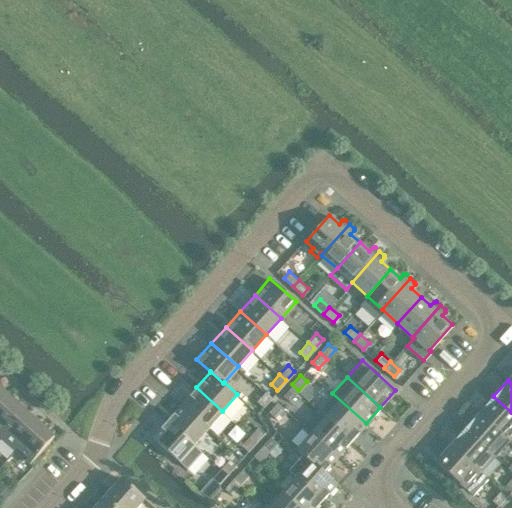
[(292,384),(283,395),(289,400),(298,390),(292,384)]
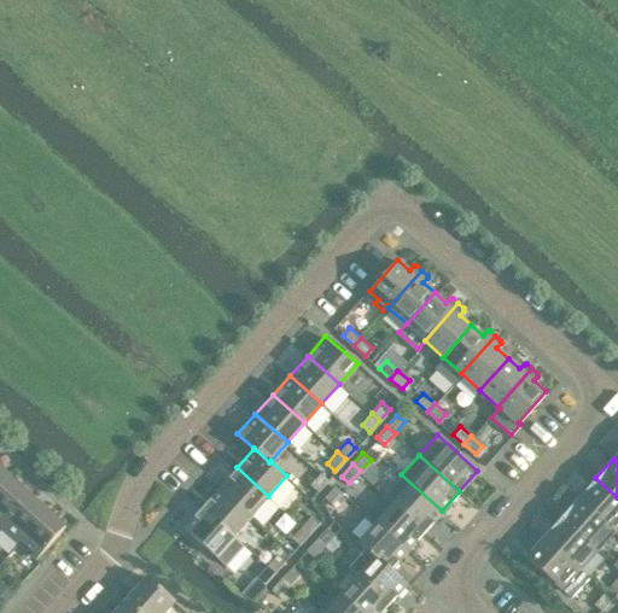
[(0,466),(0,494),(13,478),(0,466)]
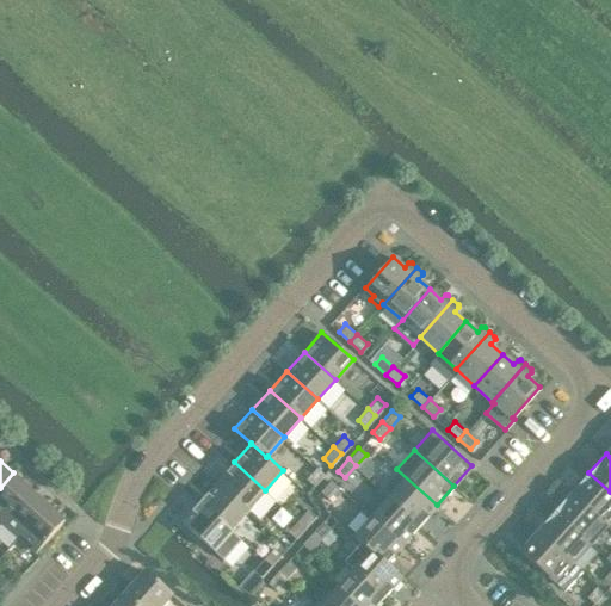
[(307,476),(306,477),(314,484),(323,474),(316,467),(315,467),(308,461),(300,470),(307,476)]
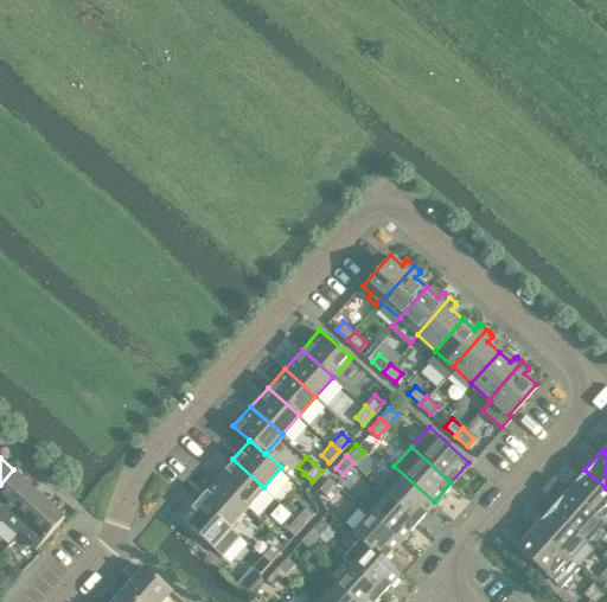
[(215,478),(247,506),(263,487),(232,459),(215,478)]
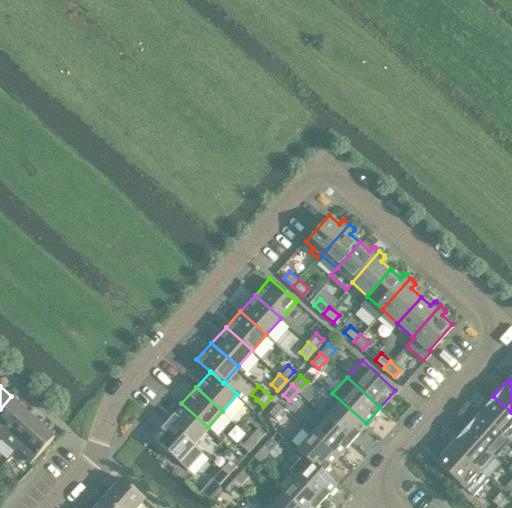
[(325,416),(351,439),(366,423),(332,393),(318,408),(326,415),(325,416)]
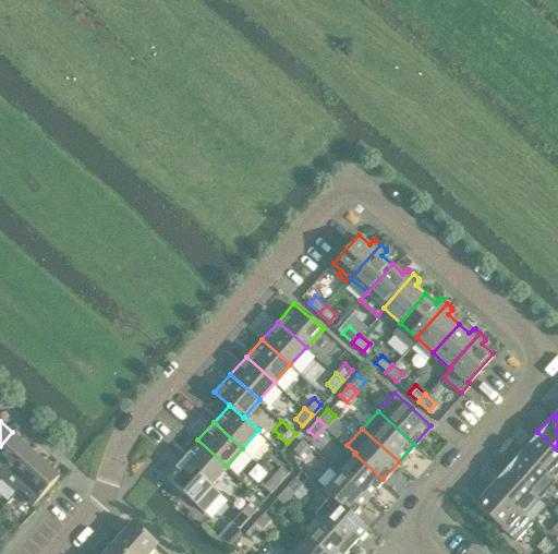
[(12,432),(0,446),(0,474),(2,477),(28,447),(12,432)]
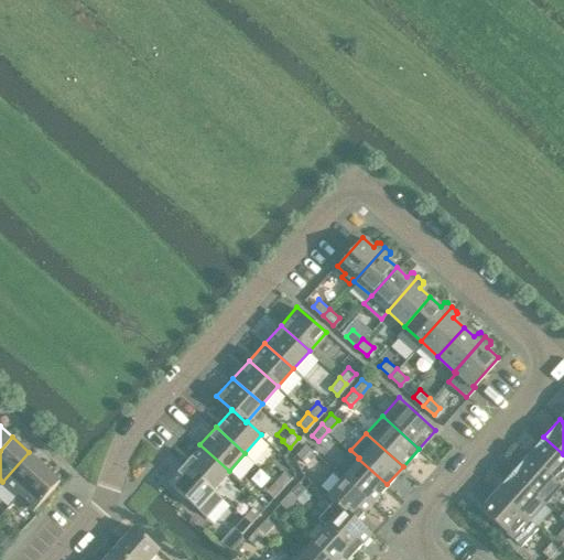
[(528,454),(561,483),(563,478),(563,454),(543,437),(528,454)]
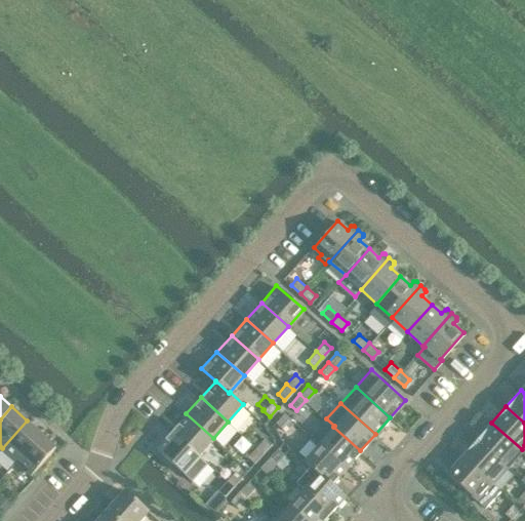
[(285,410),(276,421),(283,427),(291,416),(285,410)]
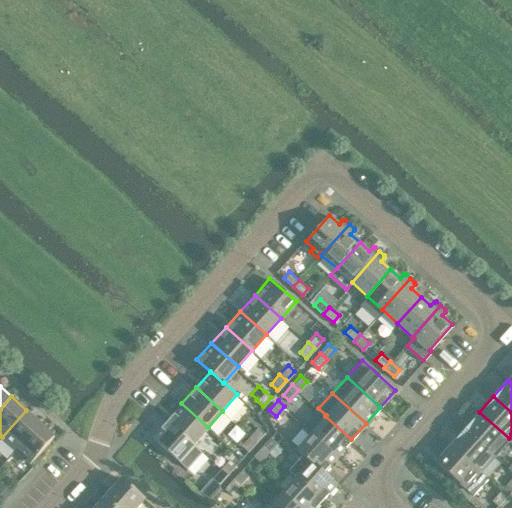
[(167,419),(193,443),(208,427),(181,403),(167,419)]
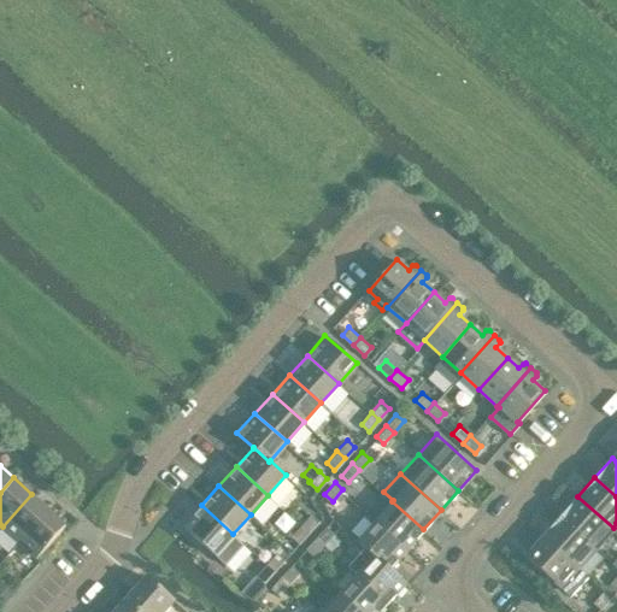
[(31,494),(3,527),(21,542),(48,510),(31,494)]
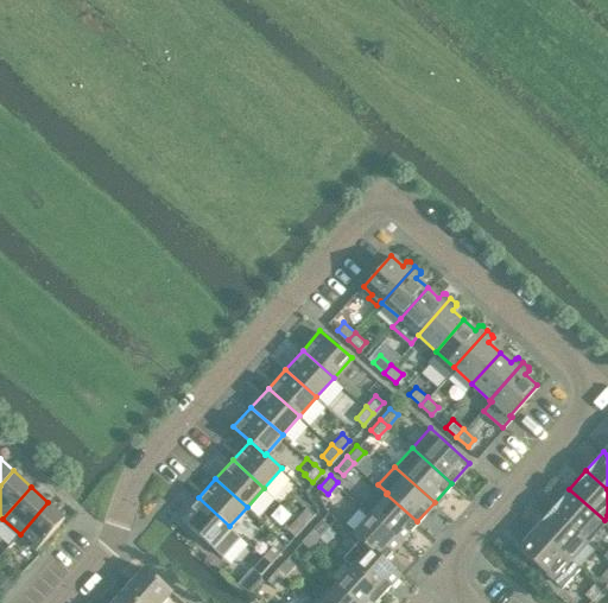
[(552,508),(587,539),(605,520),(569,489),(552,508)]
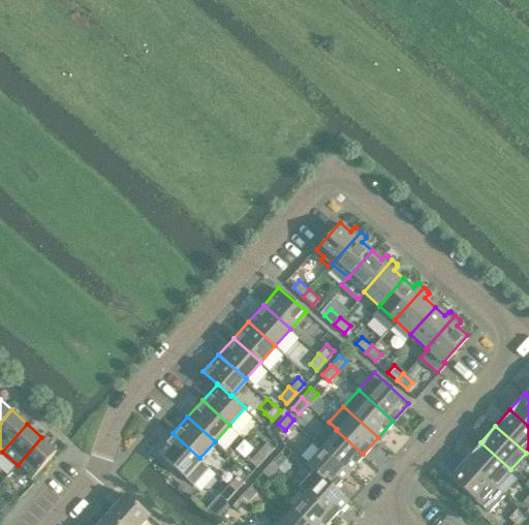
[(321,446),(348,470),(363,454),(336,430),(321,446)]
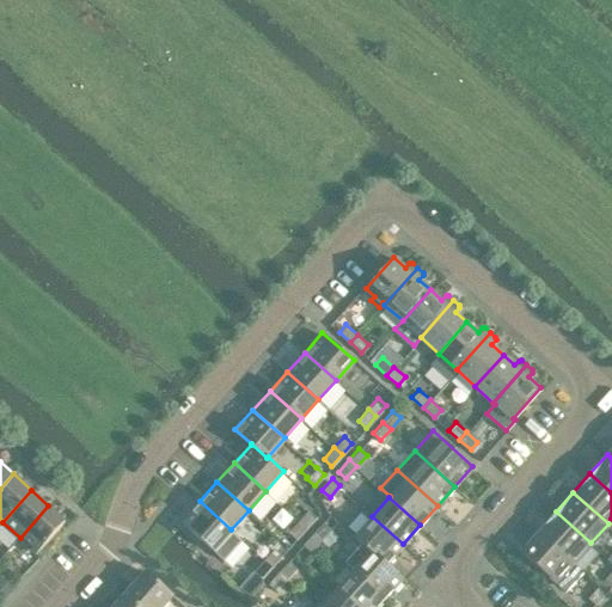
[(182,521),(213,549),(222,557),(240,538),(231,529),(200,501),(182,521)]
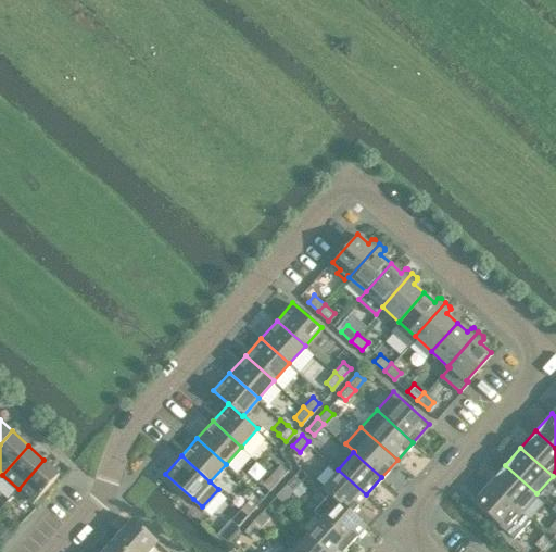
[(43,460),(19,489),(33,502),(59,473),(43,460)]
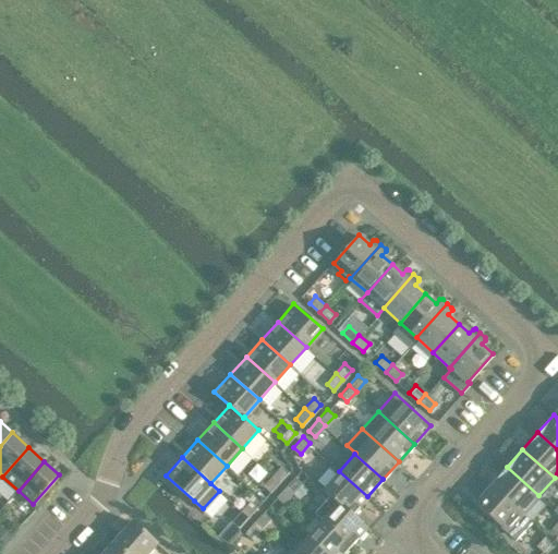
[(281,465),(271,474),(279,481),(288,470),(281,465)]
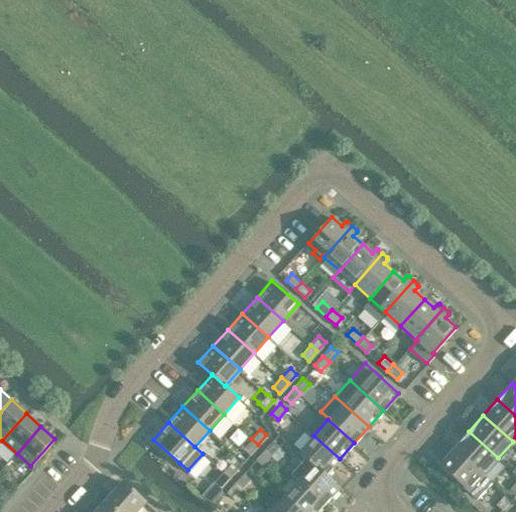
[(454,448),(491,481),(492,481),(484,474),(498,458),(469,431),(454,448)]
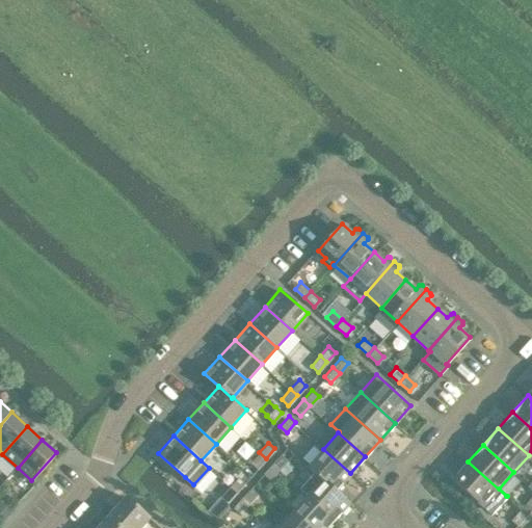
[(308,466),(314,471),(321,478),(322,478),(335,490),(336,490),(350,473),(323,449),(308,466)]
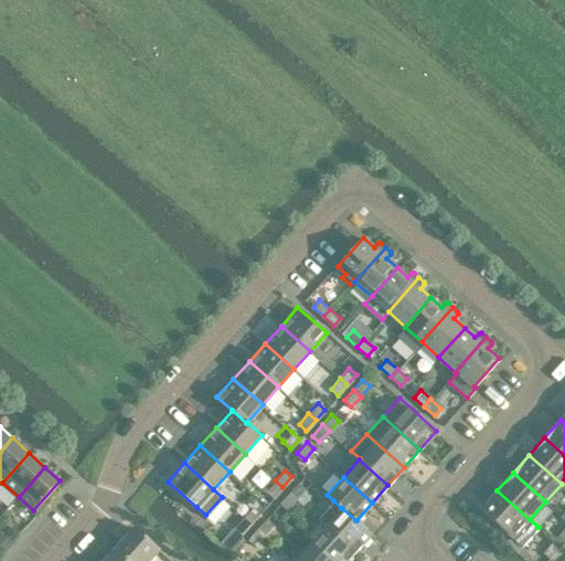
[(266,490),(273,497),(283,487),(275,480),(266,490)]
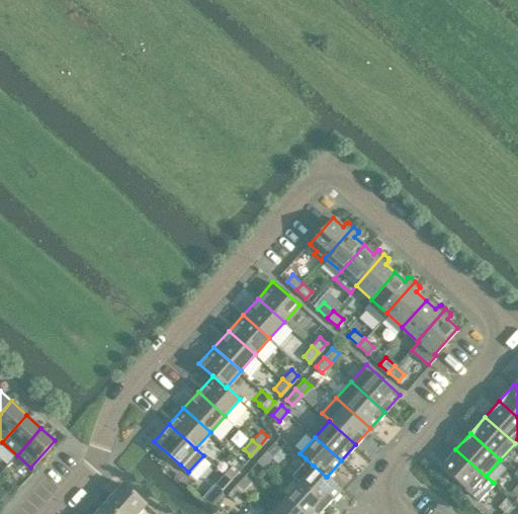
[(273,441),(264,451),(271,457),(279,447),(273,441)]
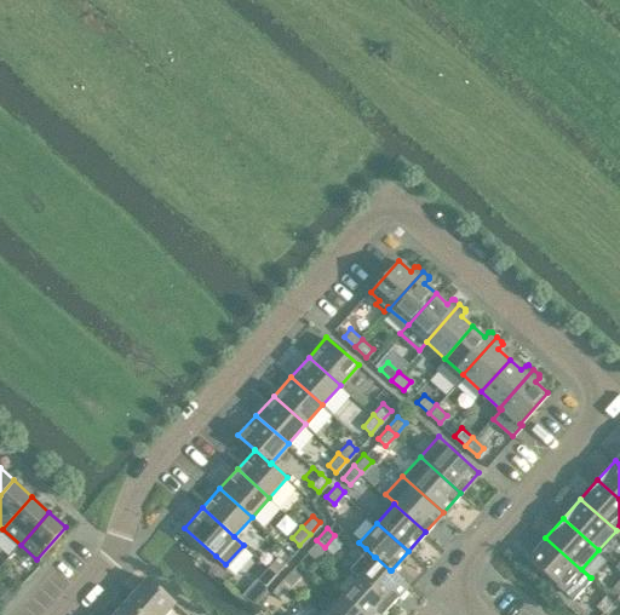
[(527,557),(563,590),(573,598),(590,578),(545,538),(527,557)]
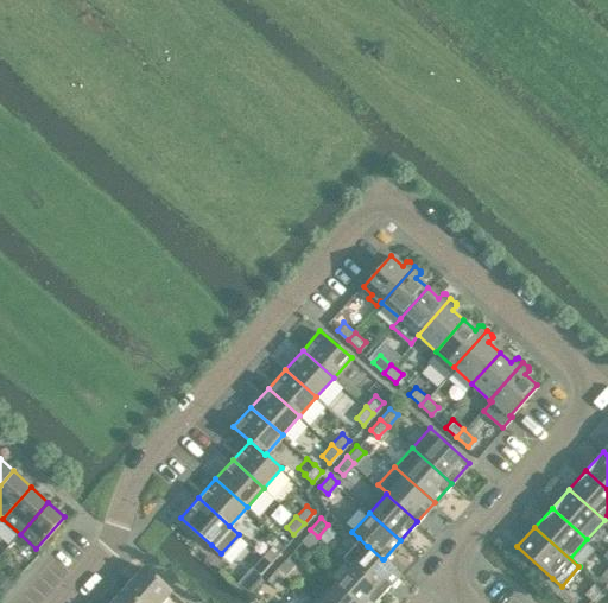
[(310,529),(301,540),(308,547),(318,537),(310,529)]
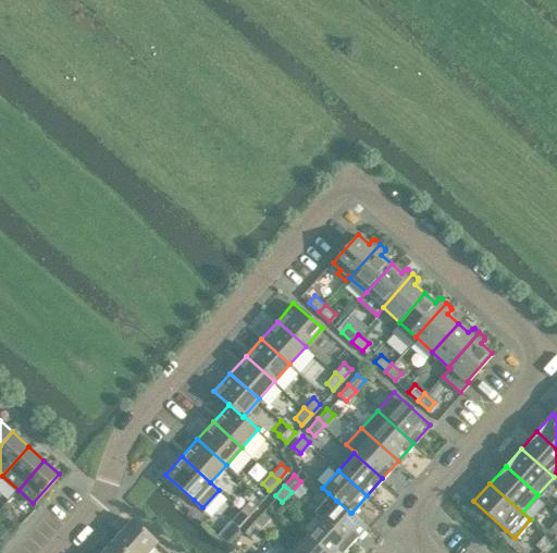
[(329,493),(313,510),(322,517),(321,518),(349,543),(366,526),(351,513),(350,513),(337,501),(336,501),(329,493)]
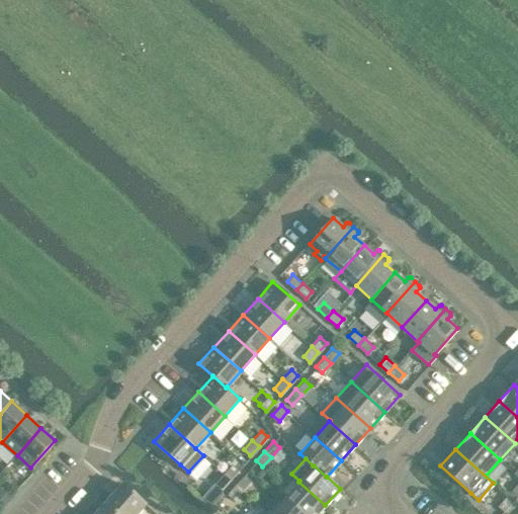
[(232,463),(224,473),(230,479),(239,468),(232,463)]
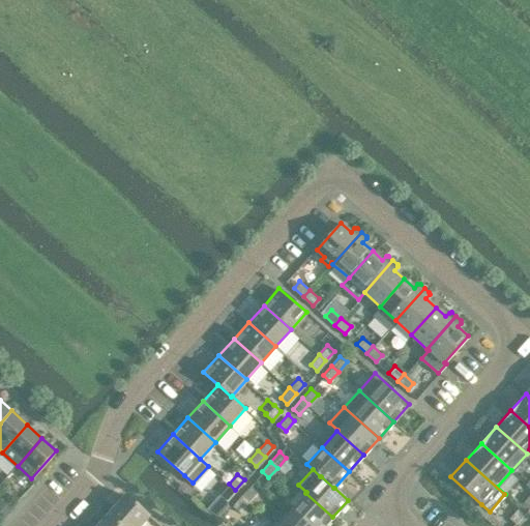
[(219,493),(227,499),(235,490),(229,484),(219,493)]
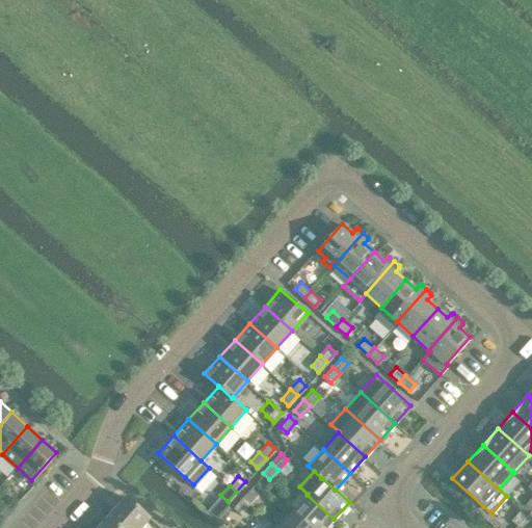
[(250,486),(241,497),(248,503),(257,493),(250,486)]
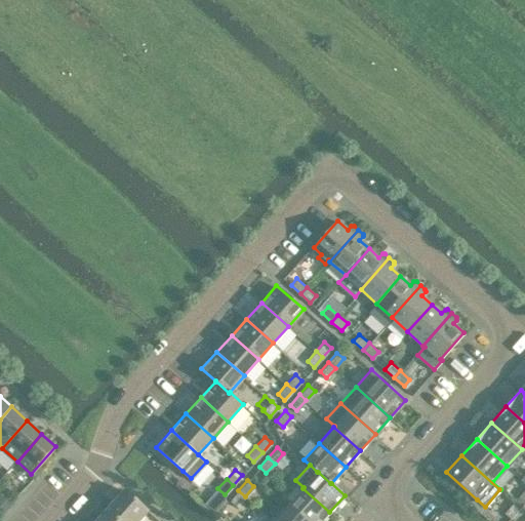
[(288,505),(306,520),(321,520),(329,512),(303,488),(288,505)]
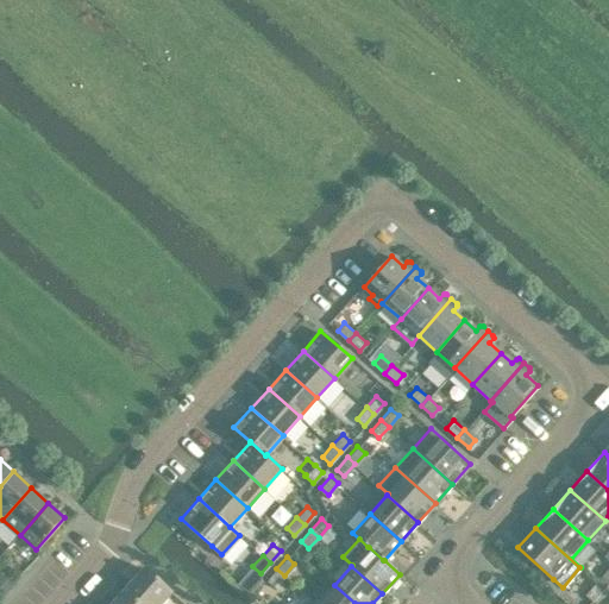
[(140,603),(161,603),(173,592),(144,567),(125,589),(140,603)]
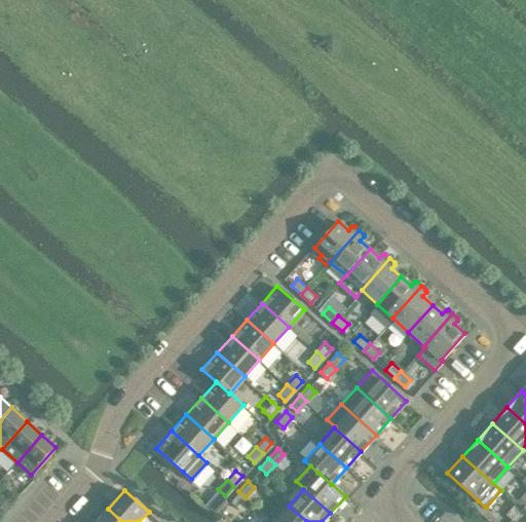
[(238,491),(230,500),(237,507),(246,497),(238,491)]
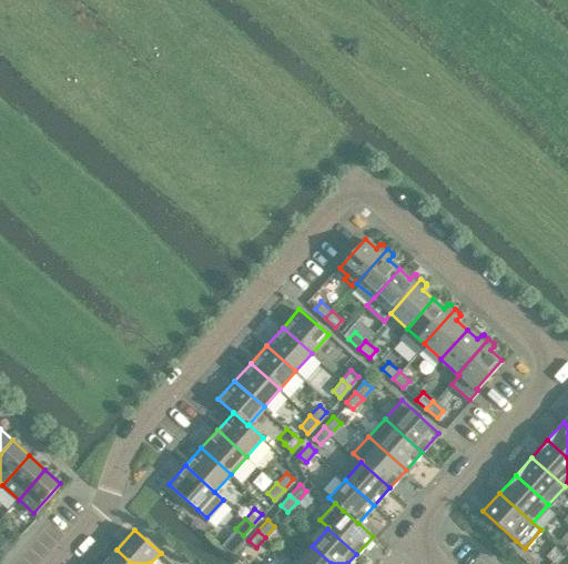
[(546,554),(553,560),(563,549),(556,543),(546,554)]
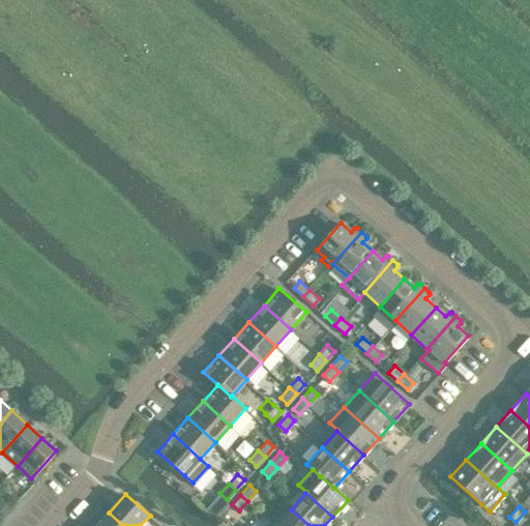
[(275,525),(308,525),(291,509),(275,525)]
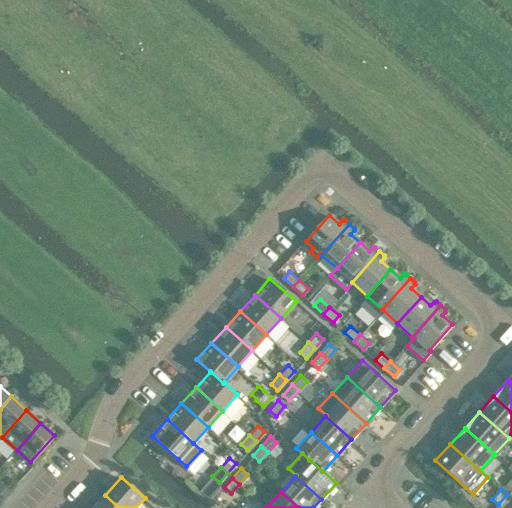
[(118,507),(105,495),(93,507),(118,507)]
